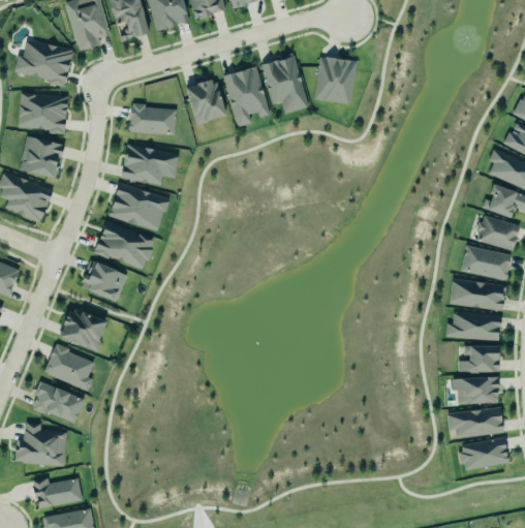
[(64,2),(71,0),(98,0),(109,34),(98,37),(100,44),(79,50),(78,43),(75,44),(64,2)]
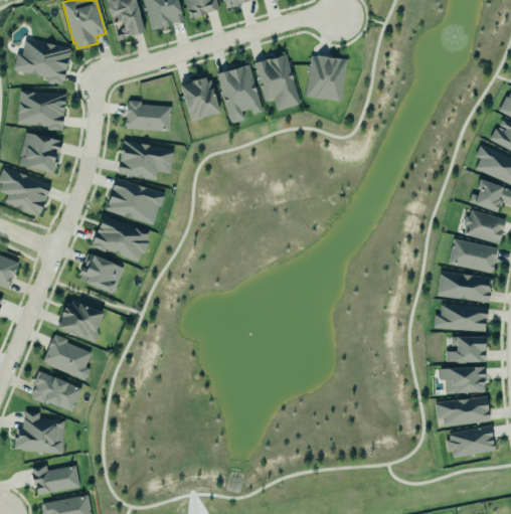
[(106,0),(134,0),(144,32),(131,36),(131,35),(126,36),(126,37),(117,39),(106,0)]
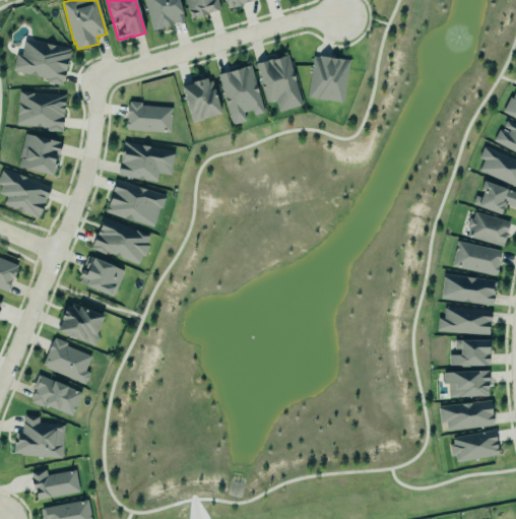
[(185,20),(179,0),(144,0),(153,29),(185,20)]
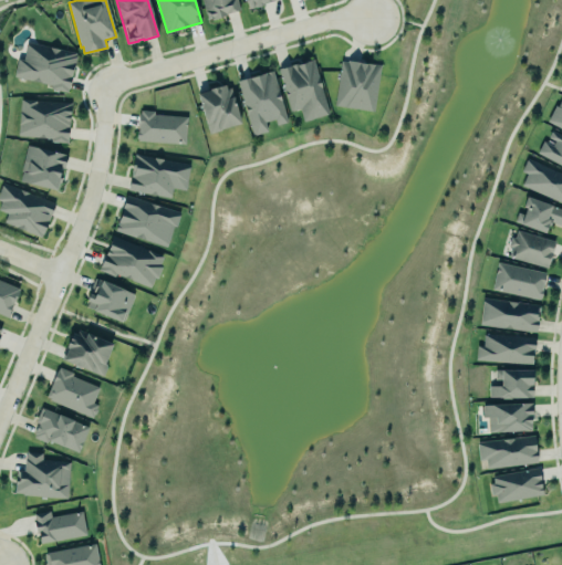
[(200,0),(237,0),(240,10),(227,13),(227,14),(207,20),(200,0)]
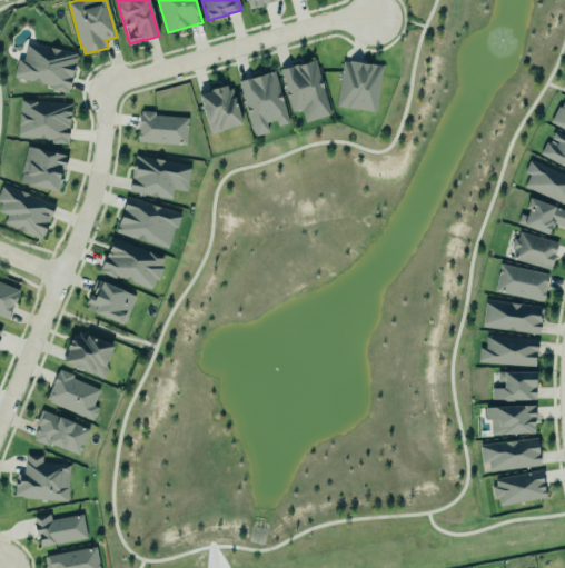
[(248,0),(251,9),(266,5),(266,2),(273,0),(248,0)]
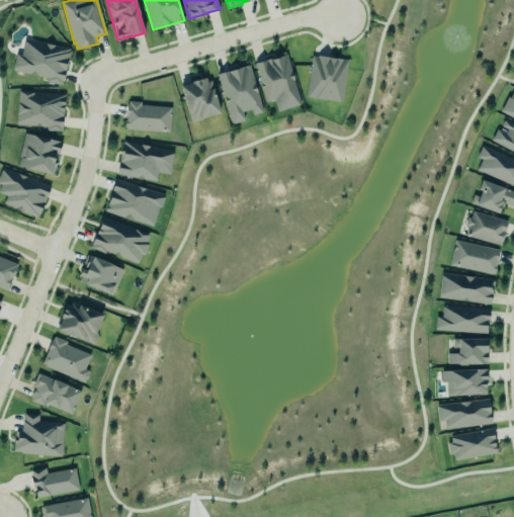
[(62,84),(64,81),(71,52),(69,52),(70,49),(25,38),(22,56),(17,55),(13,69),(49,77),(48,81),(62,84)]
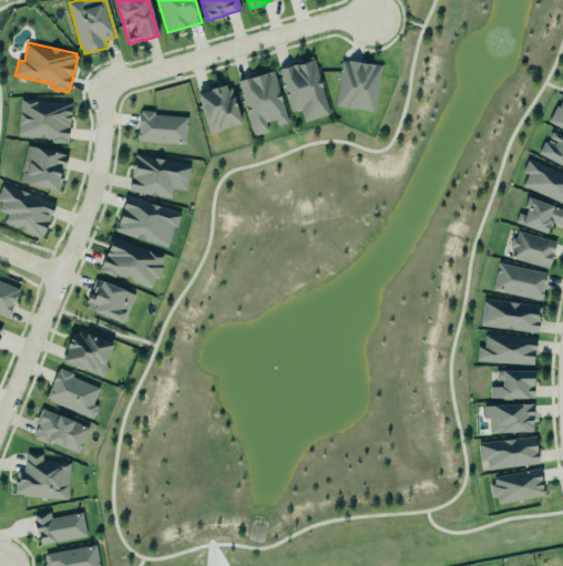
[(279,69),(315,58),(331,114),(305,122),(300,109),(292,111),(279,69)]
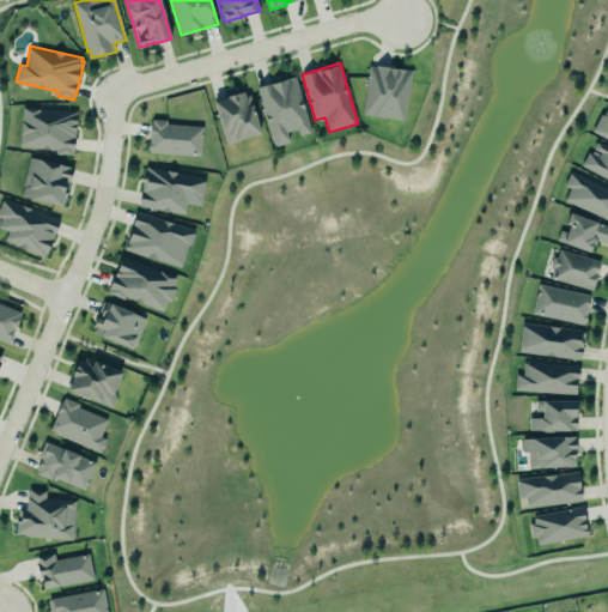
[(415,72),(372,67),(365,116),(408,122),(415,72)]
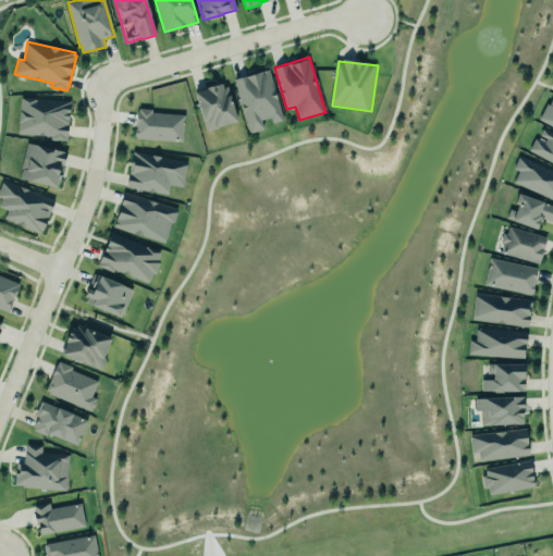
[(234,79),(269,70),(283,120),(272,123),(270,118),(261,120),(263,128),(250,132),(234,79)]
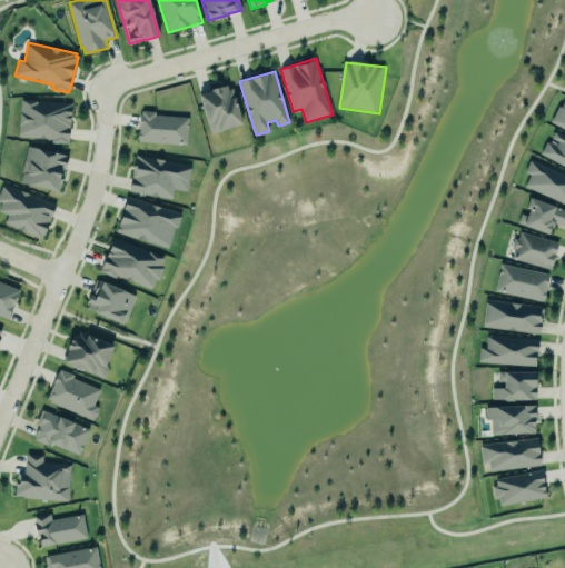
[(212,136),(246,127),(235,86),(201,95),(212,136)]
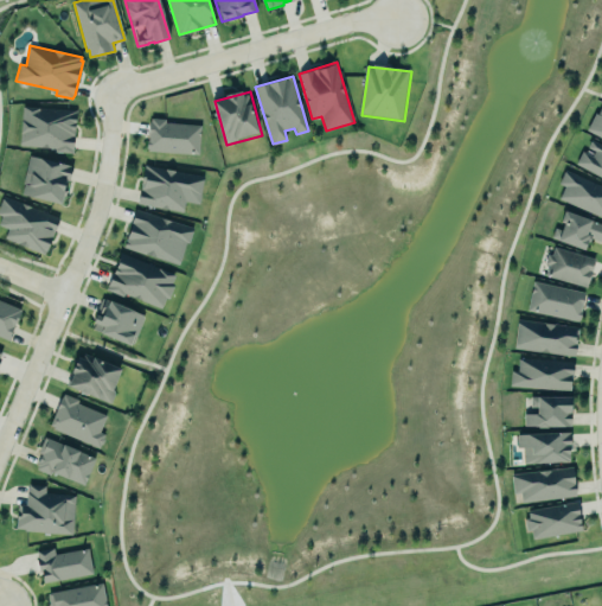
[(19,146),(56,148),(56,151),(57,152),(72,153),(72,151),(74,150),(75,123),(76,123),(77,110),(23,107),(19,146)]
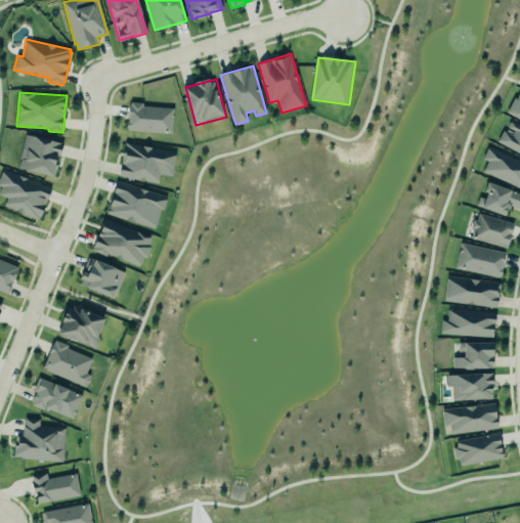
[(507,112),(519,118),(519,92),(517,97),(515,96),(507,112)]
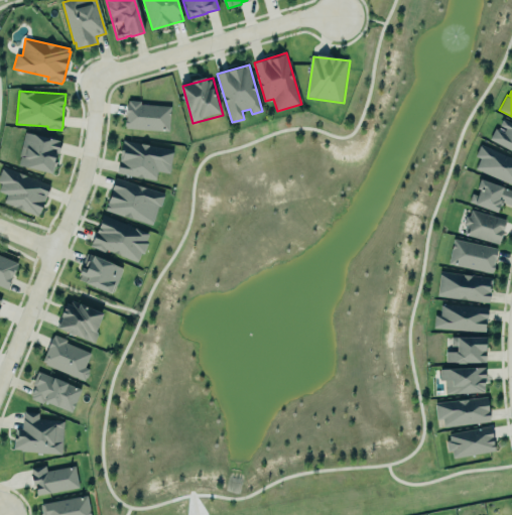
[(128,130),(172,132),(173,106),(129,105),(128,130)]
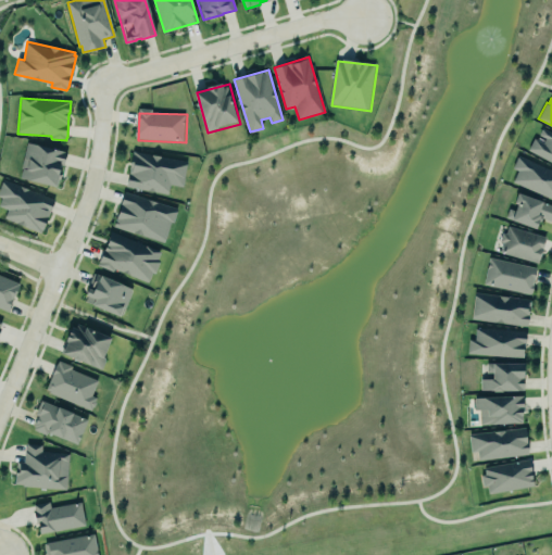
[(527,151),(551,163),(551,131),(542,127),(538,135),(546,138),(543,142),(534,137),(527,151)]
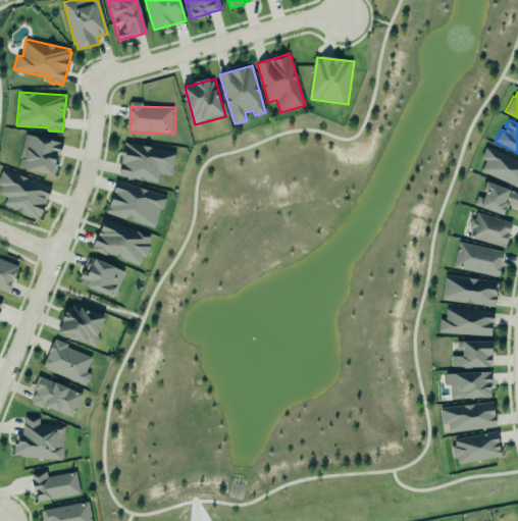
[(24,134),(18,158),(20,158),(18,167),(52,175),(53,167),(55,167),(58,155),(59,155),(61,145),(59,142),(24,134)]
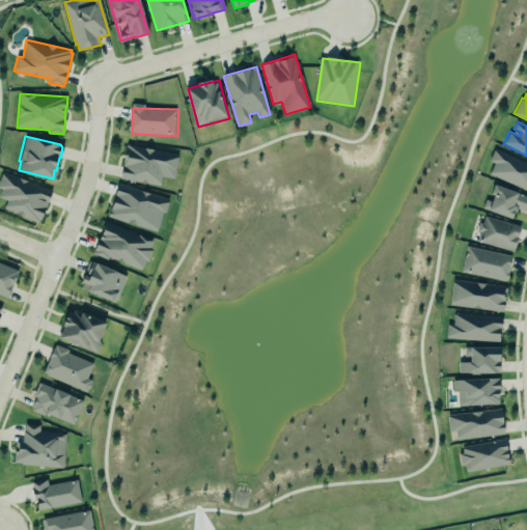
[(127,144),(178,155),(175,169),(176,170),(174,178),(162,176),(161,186),(120,178),(125,154),(127,144)]
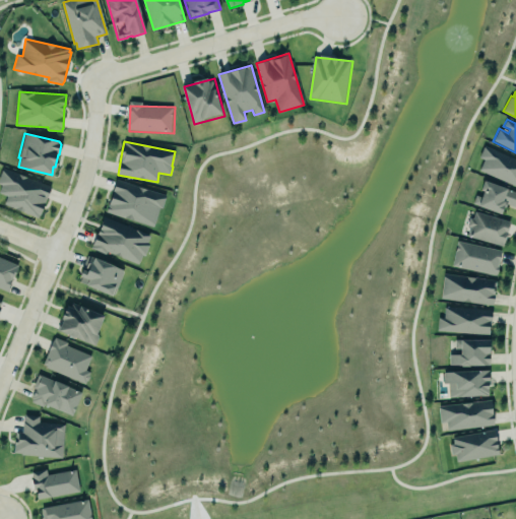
[(481,172),(515,185),(515,158),(487,147),(481,159),(486,161),(481,172)]
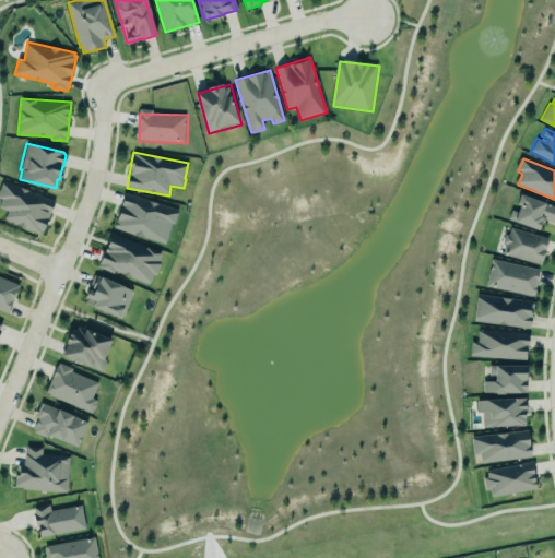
[(0,185),(2,179),(55,201),(40,235),(4,220),(8,211),(0,206),(0,201),(1,199),(0,198),(0,185)]
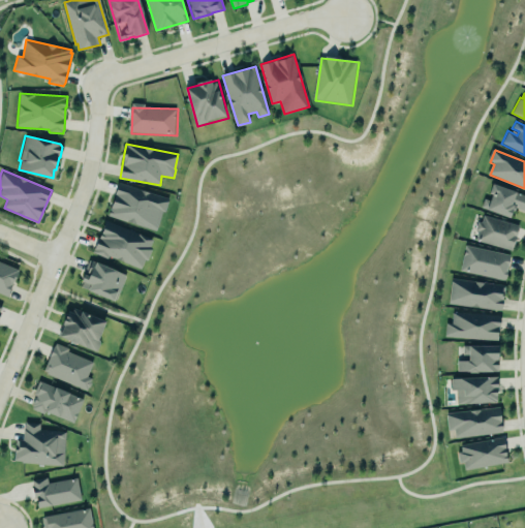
[(485,198),(483,206),(510,216),(512,209),(514,210),(515,207),(524,210),(524,195),(517,192),(517,191),(492,182),(489,192),(492,193),(490,200),(485,198)]
